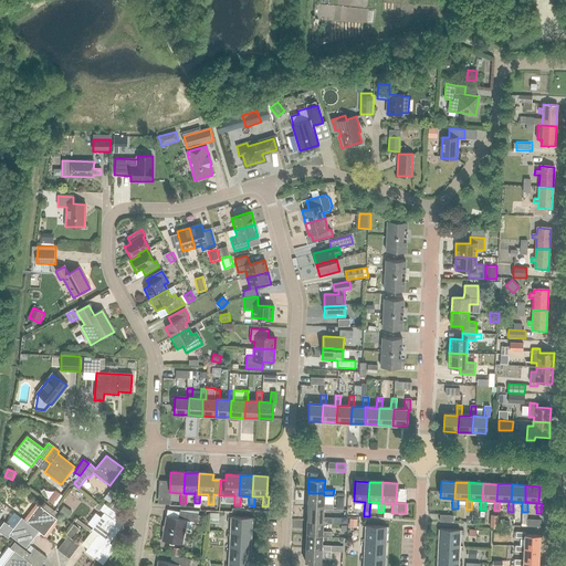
[(104,499),(109,503),(117,494),(111,490),(104,499)]
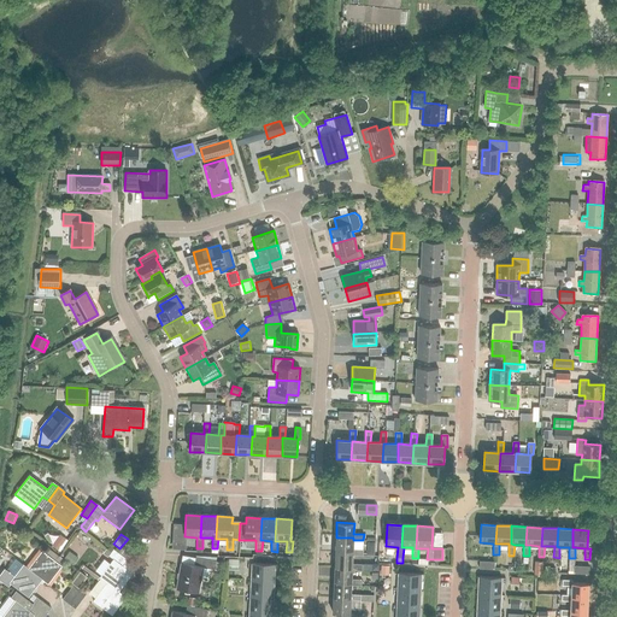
[(60,535),(52,546),(59,550),(66,539),(60,535)]
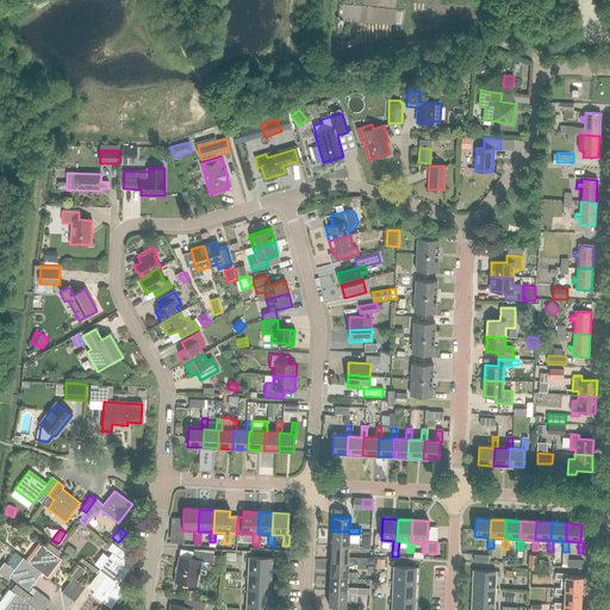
[(349,543),(349,534),(349,531),(332,531),(331,546),(349,547),(348,549),(359,549),(359,543),(349,543)]
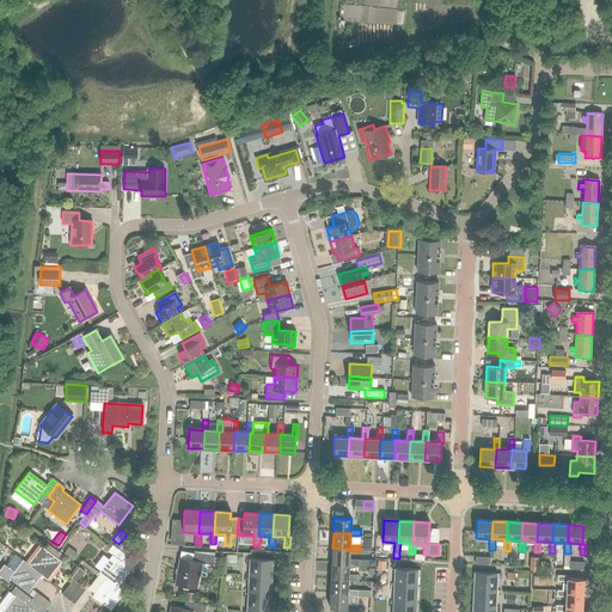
[(41,546),(61,562),(65,557),(46,542),(41,546)]
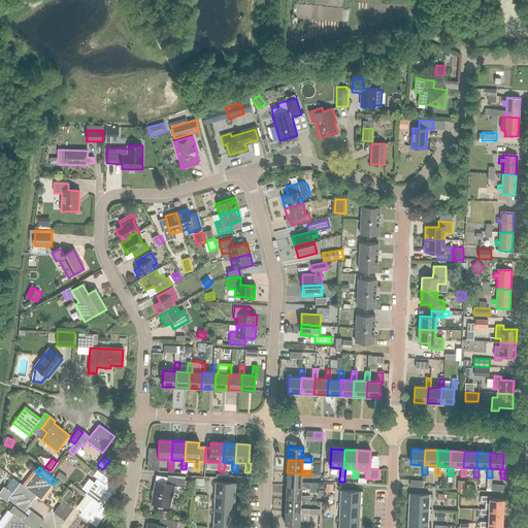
[(85,494),(91,499),(91,498),(101,506),(102,506),(113,491),(104,485),(108,479),(97,470),(93,476),(97,479),(85,494)]
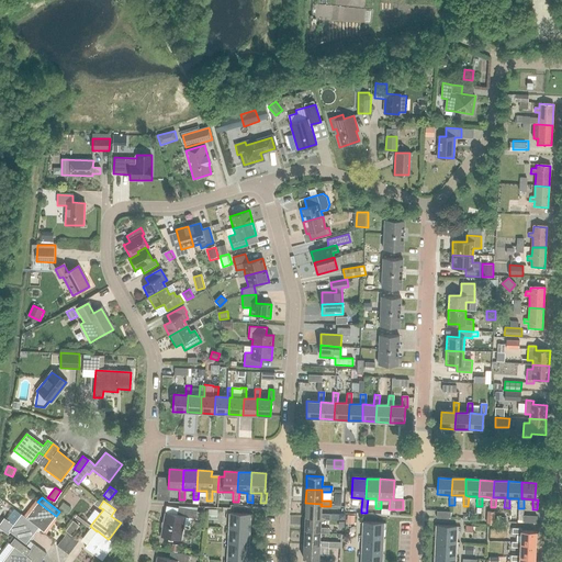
[(37,502),(25,517),(25,518),(38,527),(38,528),(44,532),(56,516),(37,502)]
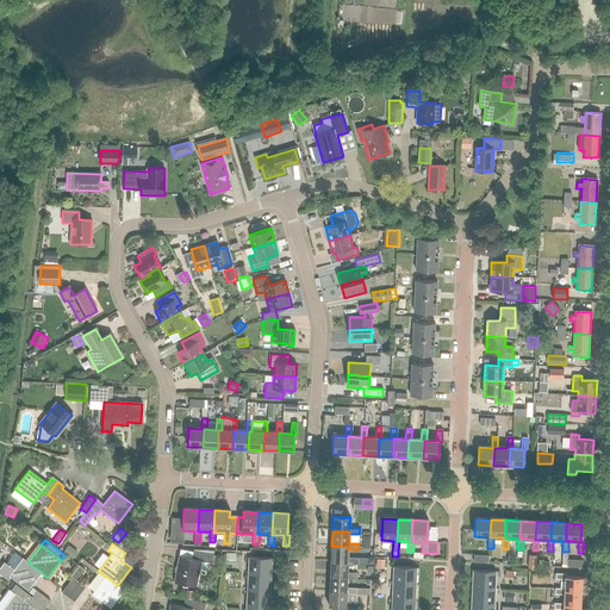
[(68,546),(63,553),(73,560),(78,552),(68,546)]
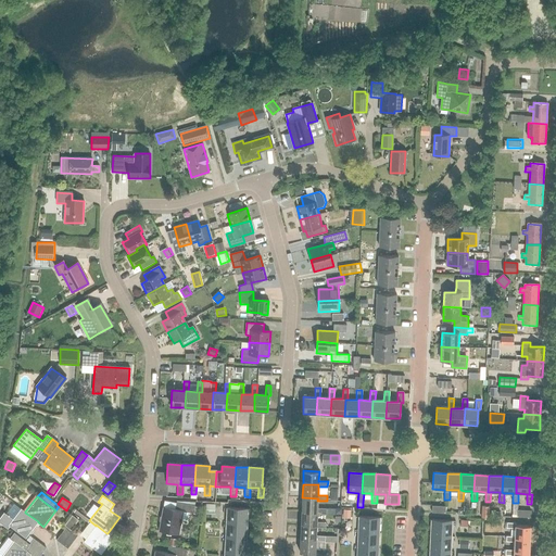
[(302,497),(301,512),(317,513),(317,514),(327,515),(327,508),(317,508),(317,501),(318,498),(302,497)]
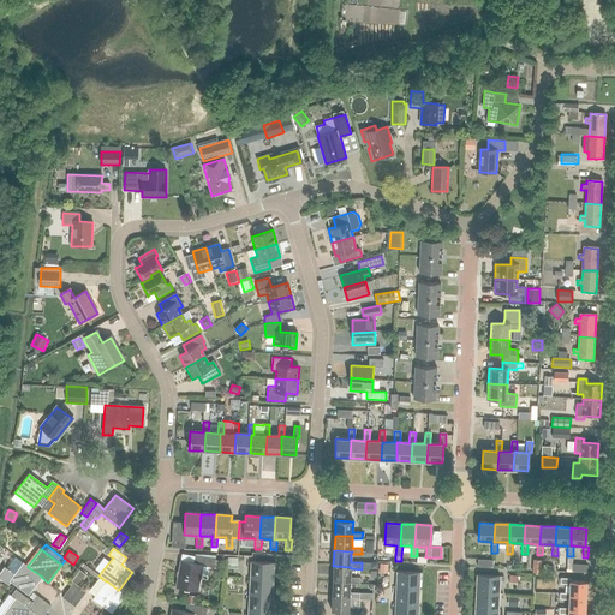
[(202,566),(214,568),(215,560),(195,556),(193,563),(179,561),(175,587),(198,591),(202,566)]
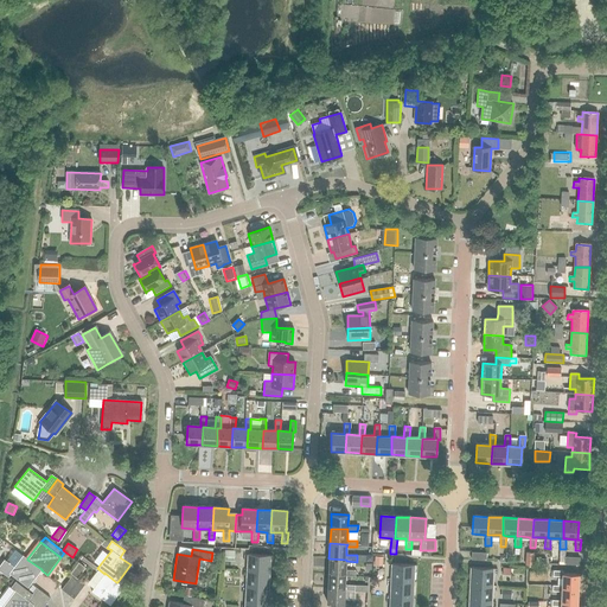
[(225,550),(224,561),(235,562),(236,550),(225,550)]
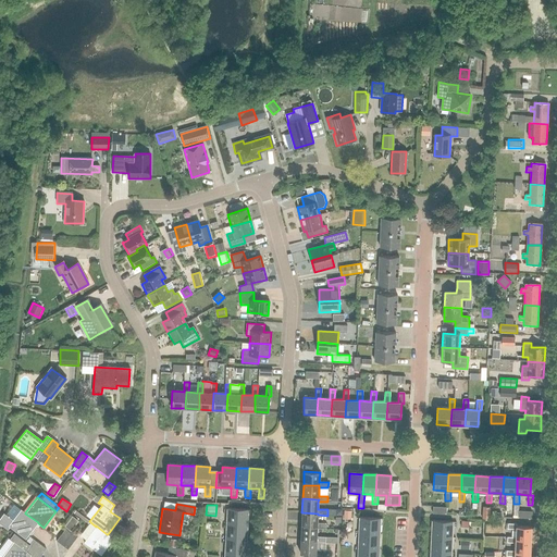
[(21,509),(13,520),(4,512),(0,518),(0,522),(9,529),(10,527),(26,540),(38,523),(38,522),(25,514),(25,512),(21,509)]
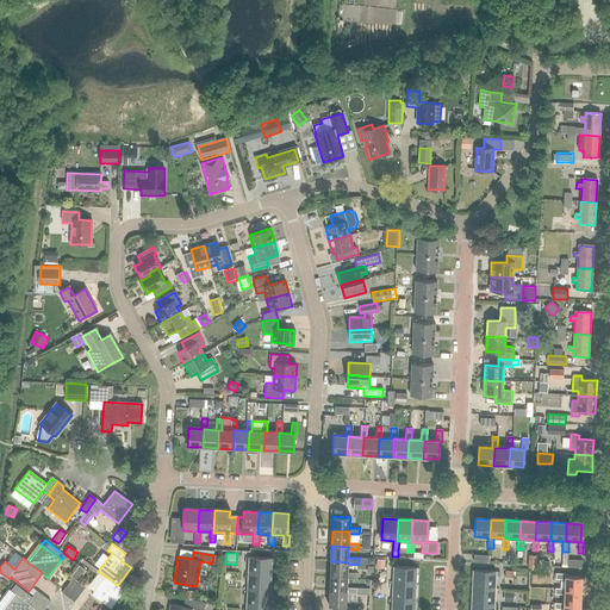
[(249,558),(248,574),(271,576),(272,559),(249,558)]
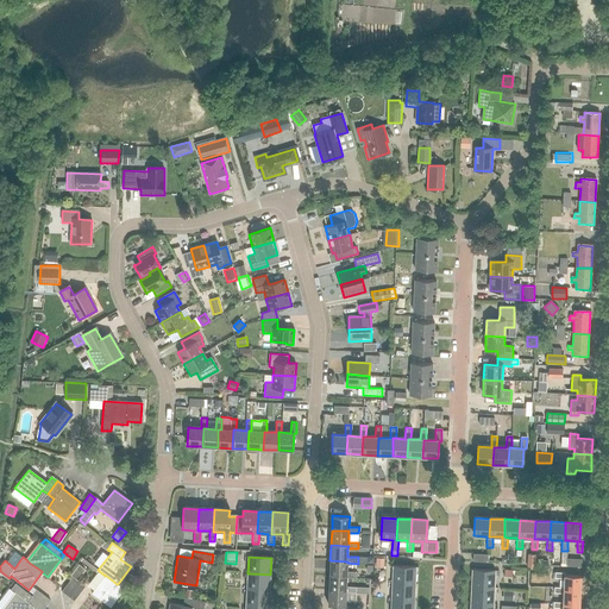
[(346,578),(357,578),(357,572),(347,572),(347,563),(347,562),(330,560),(330,576),(347,576),(346,578)]
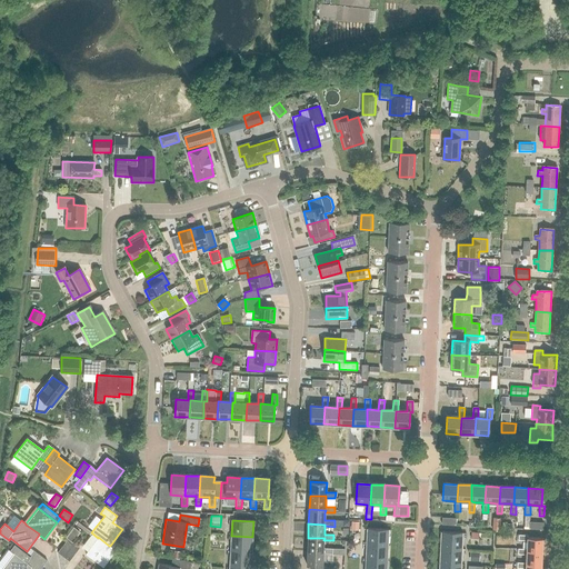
[(367,529),(367,545),(388,546),(388,530),(367,529)]
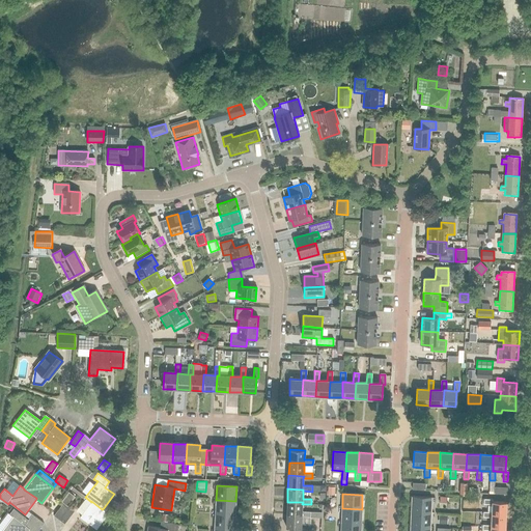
[(412,496),(412,510),(430,511),(431,497),(412,496)]
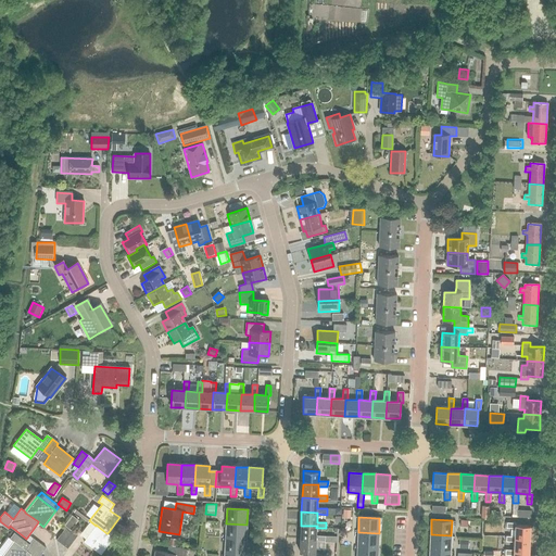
[(63,525),(66,527),(66,528),(71,531),(74,526),(67,520),(63,525)]
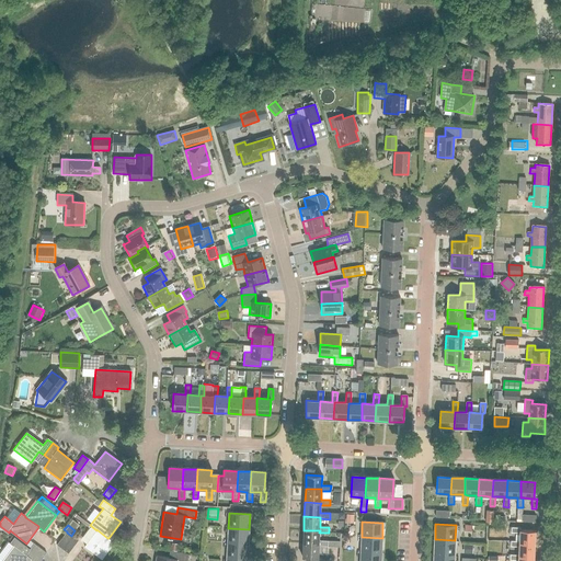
[(521,533),(519,541),(519,544),(535,545),(536,530),(521,529),(521,528),(512,527),(512,533),(521,533)]
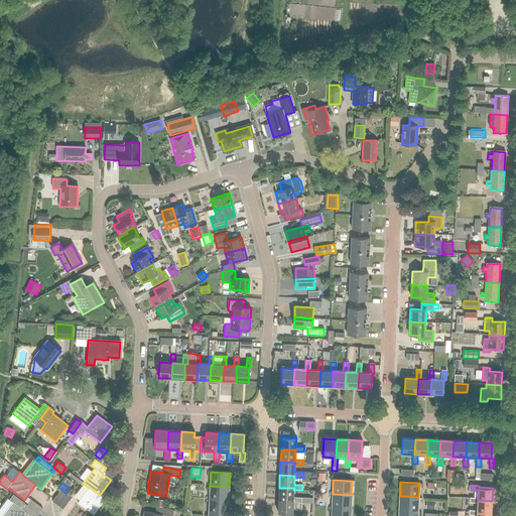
[(210,486),(209,500),(228,501),(229,487),(210,486)]
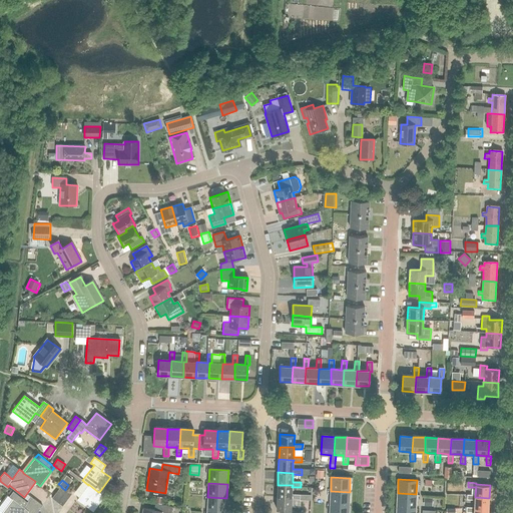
[(88,484),(88,485),(77,500),(93,512),(105,497),(99,492),(98,492),(88,484)]
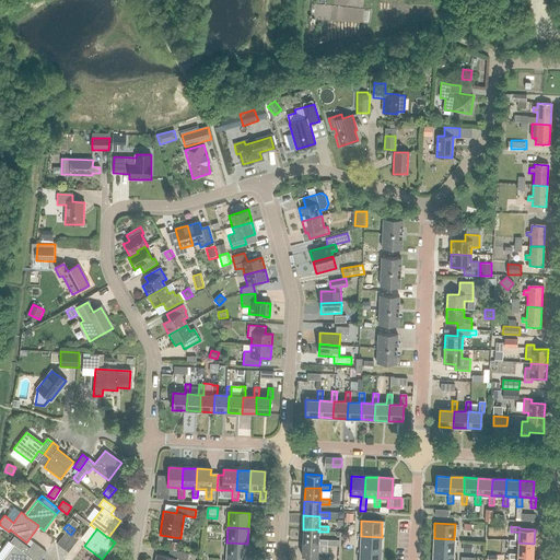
[(319,529),(303,529),(302,543),(318,544),(318,545),(327,546),(327,540),(318,540),(318,532),(319,529)]
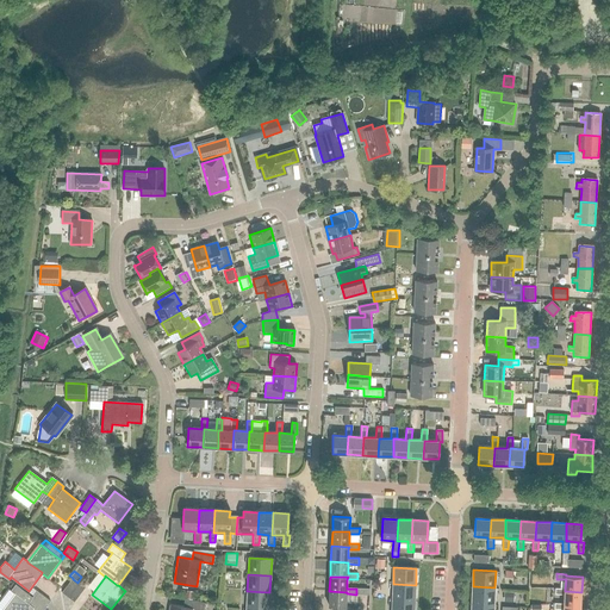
[(62,593),(68,598),(78,584),(72,579),(62,592),(62,593)]
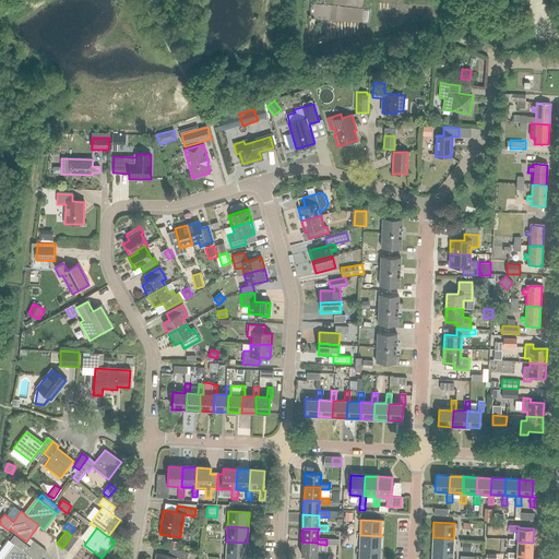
[(31,547),(15,534),(10,540),(13,544),(1,558),(28,558),(31,557),(25,552),(31,547)]
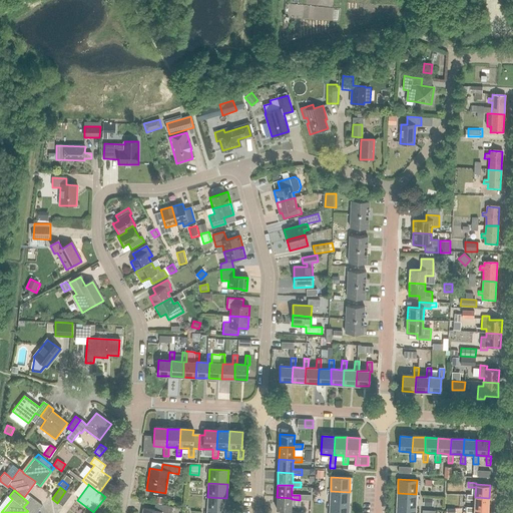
[(65,491),(57,503),(62,506),(63,505),(71,495),(65,491)]
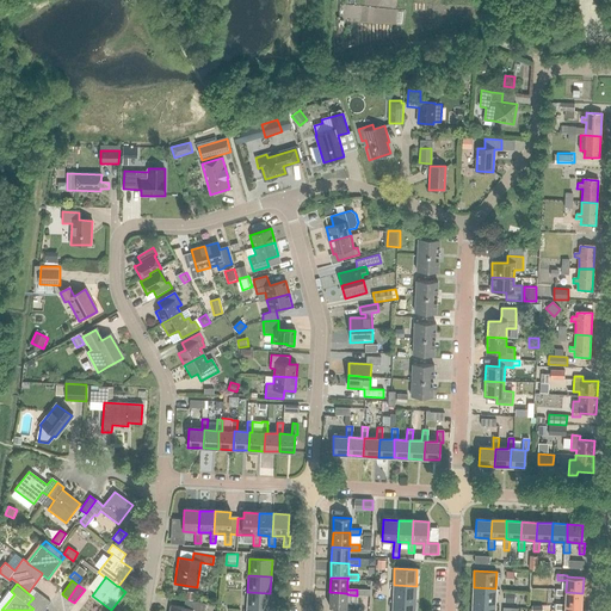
[(394,585),(393,602),(415,603),(417,586),(394,585)]
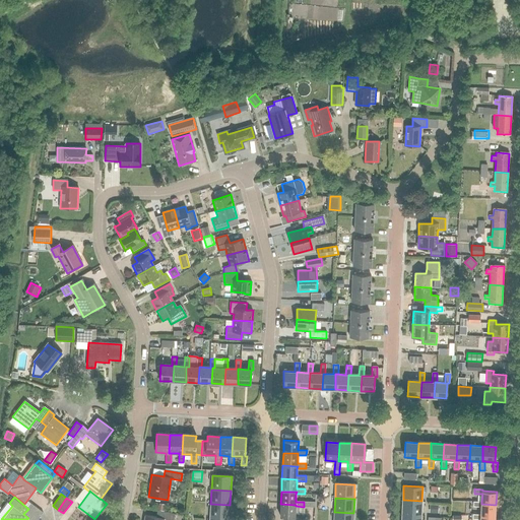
[(403,500),(402,515),(421,516),(421,501),(403,500)]
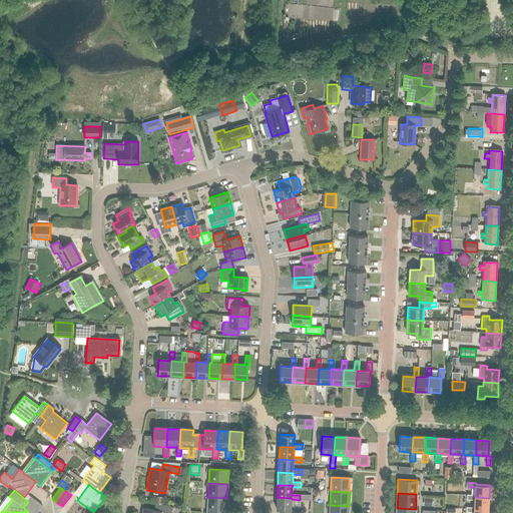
[(475,510),(488,511),(489,498),(475,497),(475,495),(467,494),(467,499),(475,500),(475,507),(475,510)]
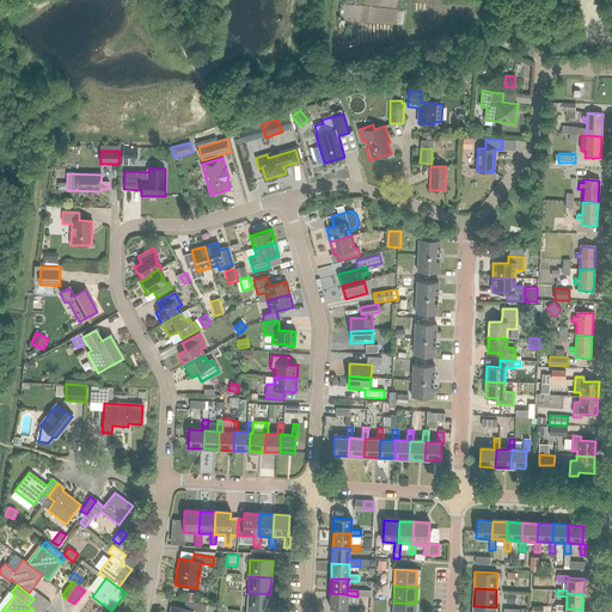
[(34,599),(46,609),(50,604),(37,593),(34,599)]
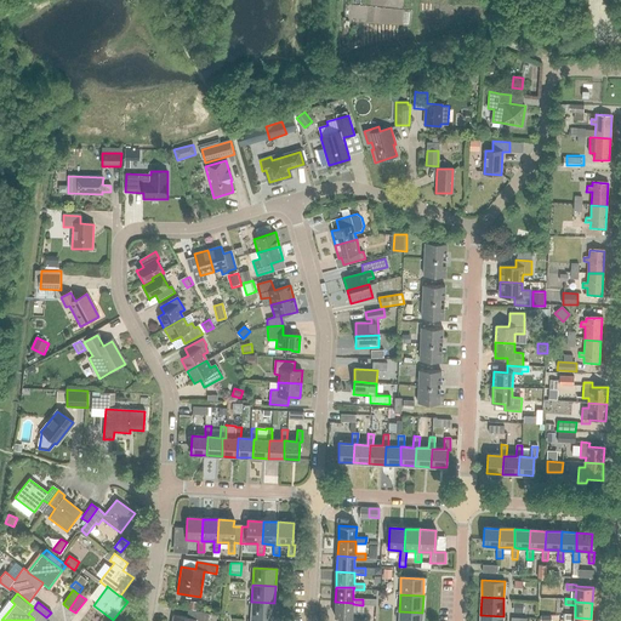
[(251,602),(250,619),(273,620),(274,603),(251,602)]
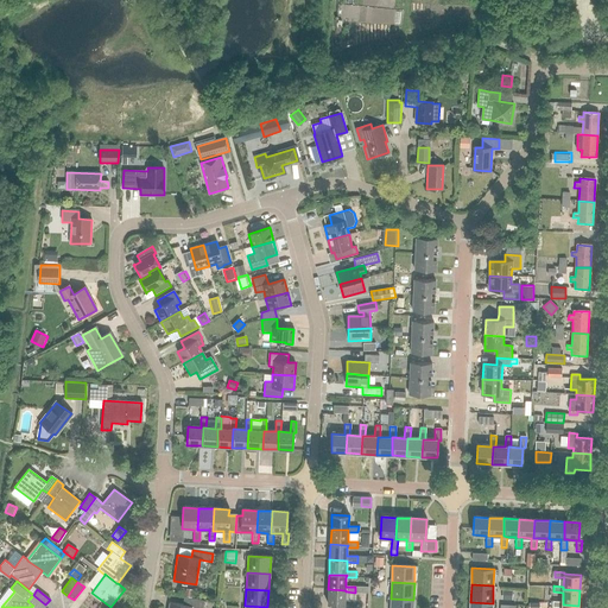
[(344,601),(346,591),(346,590),(328,589),(328,605),(344,606),(344,607),(355,607),(355,601),(344,601)]
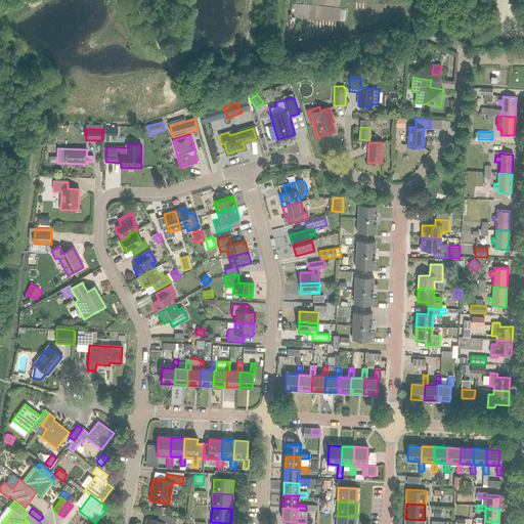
[(433,517),(441,517),(441,509),(433,508),(433,517)]
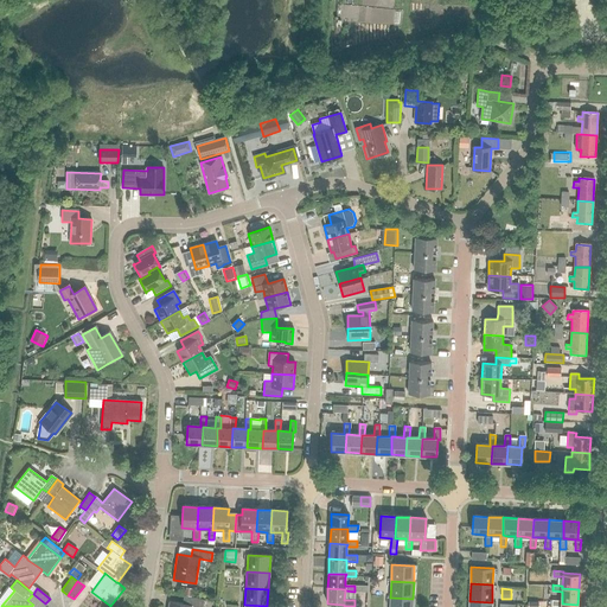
[(27,600),(33,605),(36,606),(43,606),(45,604),(33,594),(27,600)]
